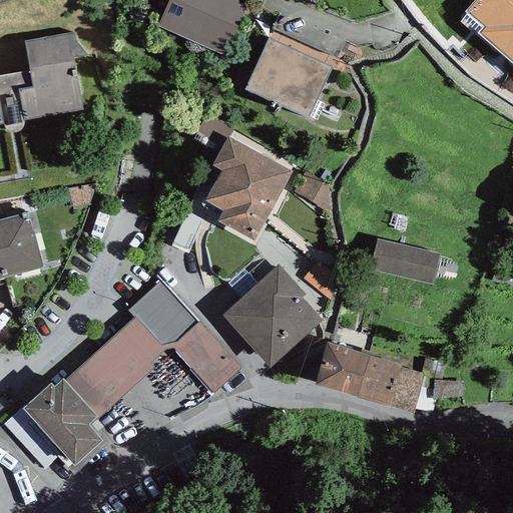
[(167,0),(156,26),(222,56),(244,6),(230,0),(167,0)]
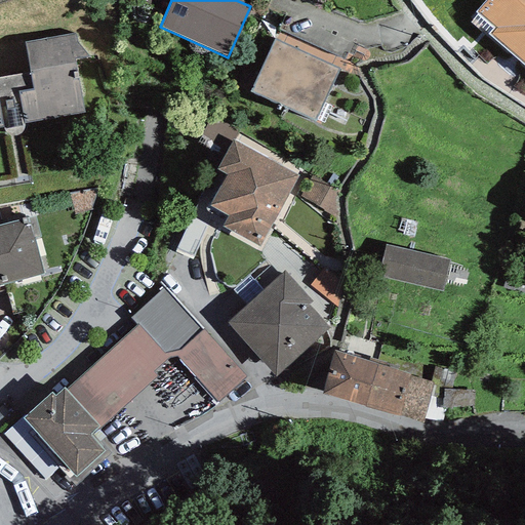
[(524,0),(484,0),(477,9),(495,25),(489,32),(524,63),(524,0)]
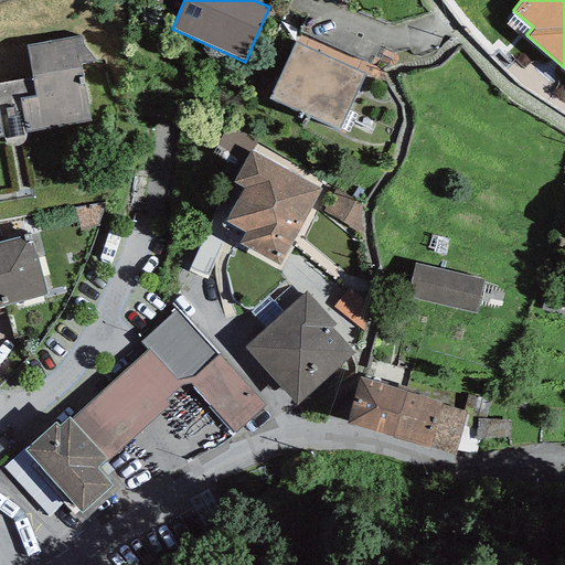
[(0,134),(88,118),(74,40),(31,48),(38,80),(0,86),(0,134)]
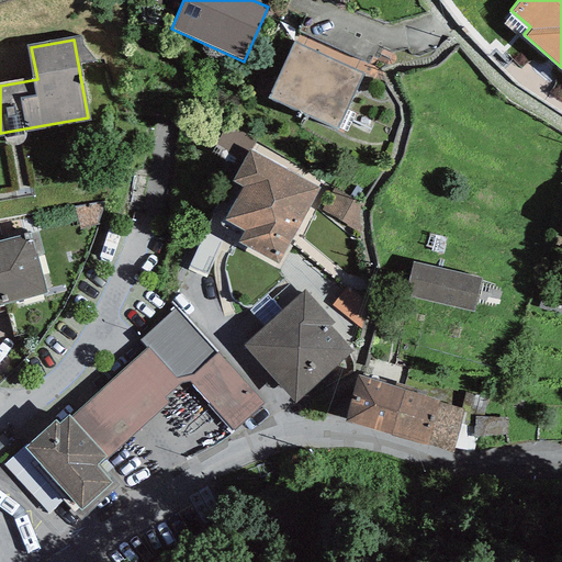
[(267,99),(336,131),(363,74),(294,42),(267,99)]
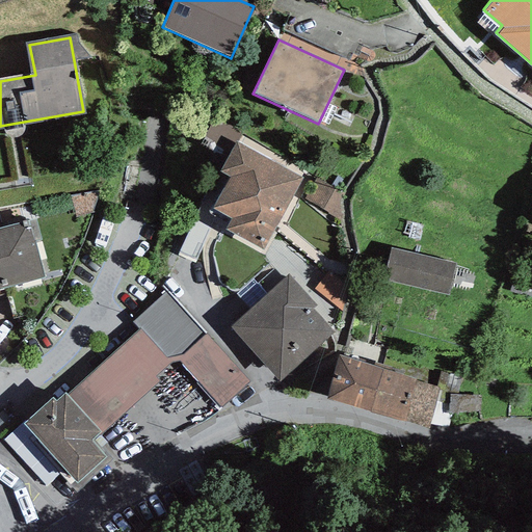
[(304,171),(240,140),(223,175),(232,178),(212,218),(269,245),(304,171)]
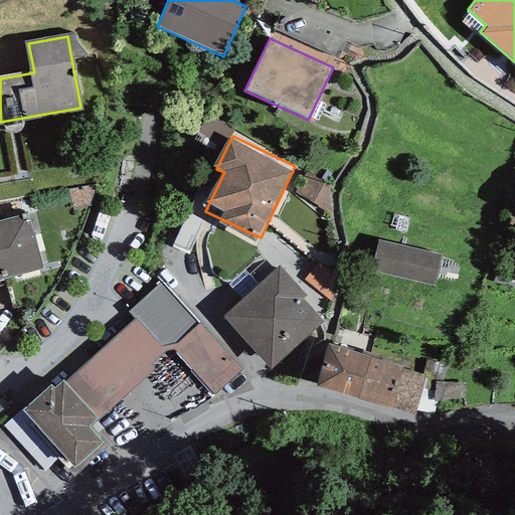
[(299,191),(327,204),(337,183),(309,170),(299,191)]
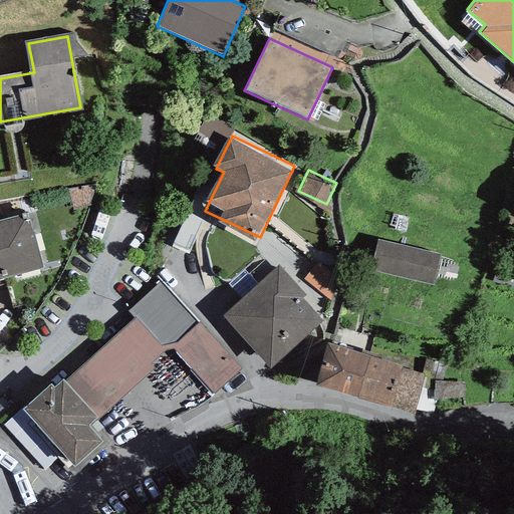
[(0,279),(42,269),(28,214),(0,220),(0,279)]
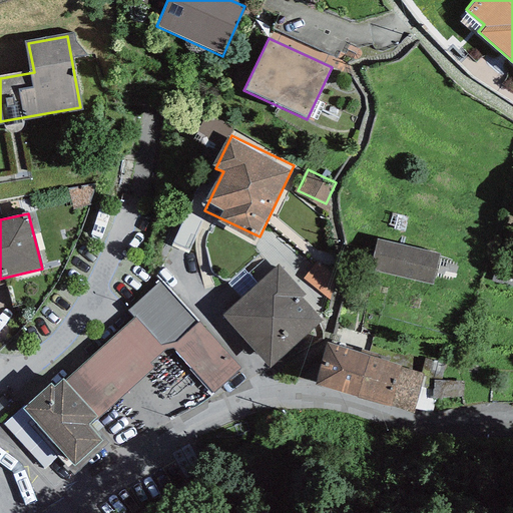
[(440,254),(378,238),(370,270),(432,286),(440,254)]
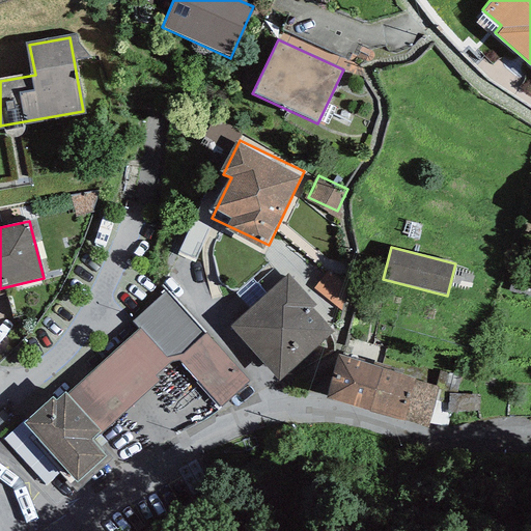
[(315,305),(287,274),(229,326),(279,382),(334,333),(312,308),(315,305)]
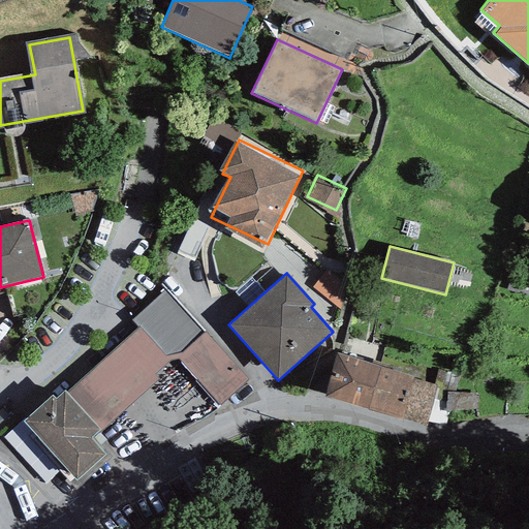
[(249,379),(165,288),(130,320),(136,328),(66,392),(64,391),(55,399),(52,395),(22,423),(76,481),(106,455),(93,439),(158,379),(154,375),(168,362),(178,360),(220,406),(249,379)]
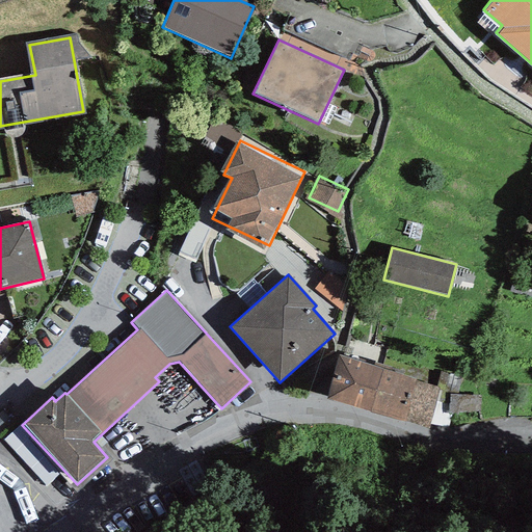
[(325,398),(370,411),(382,369),(338,356),(325,398)]
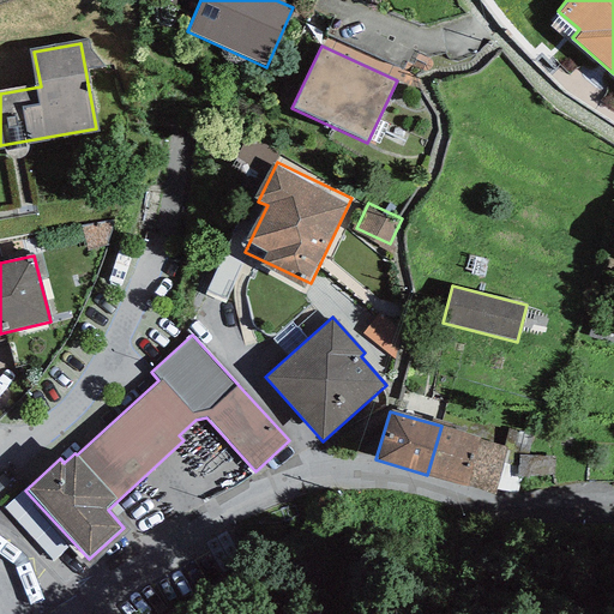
[(507,446),(441,426),(427,475),(493,494),(507,446)]
